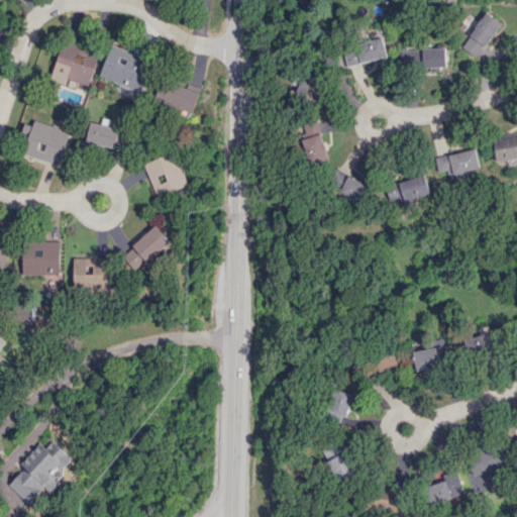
[(476,57),(500,22),(485,12),(461,46),(476,57)]
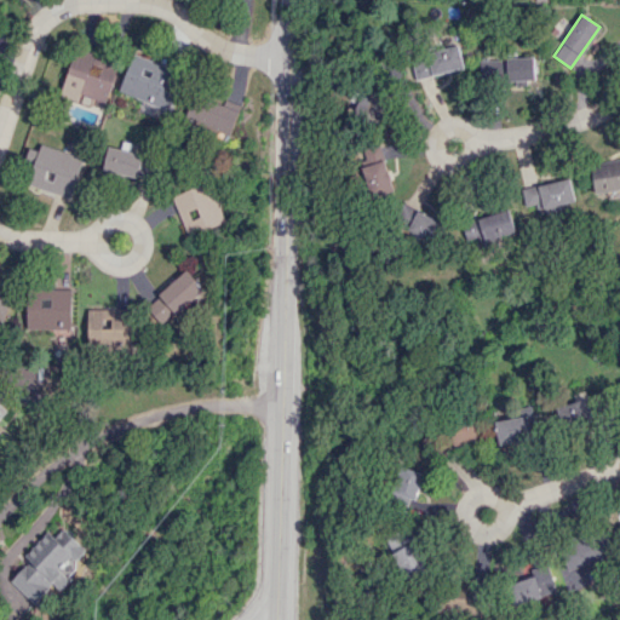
[(415,79),(464,69),(459,46),(411,57),(415,79)]
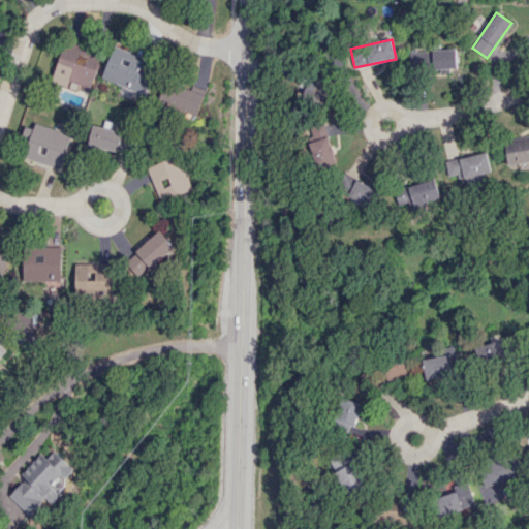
[(89,88),(103,49),(80,40),(79,44),(66,40),(51,81),(66,87),(68,80),(89,88)]
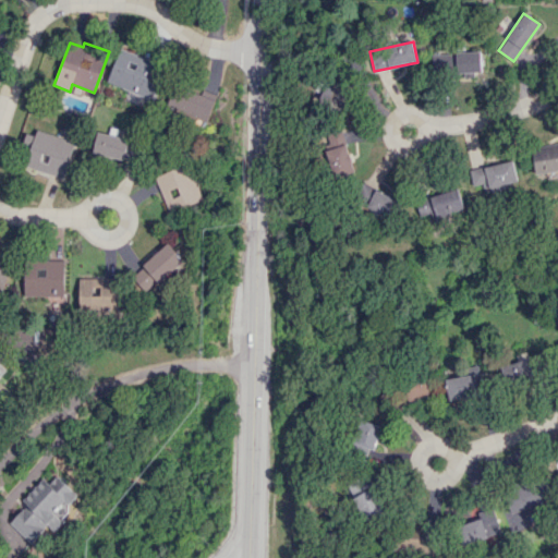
[(108,83),(148,98),(161,63),(120,48),(108,83)]
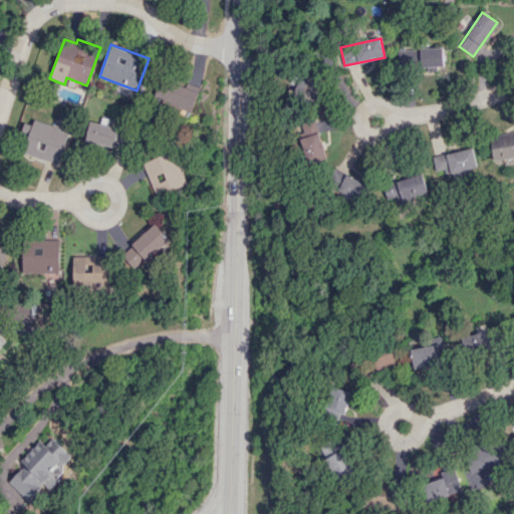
[(443,68),(442,48),(405,49),(406,60),(418,59),(418,69),(443,68)]
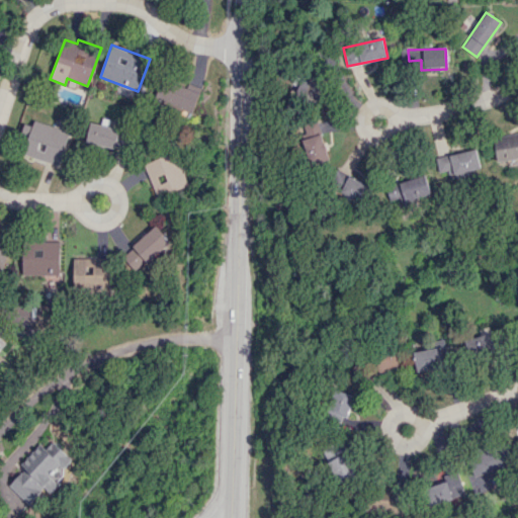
[(200,89),(163,77),(156,99),(193,111),(200,89)]
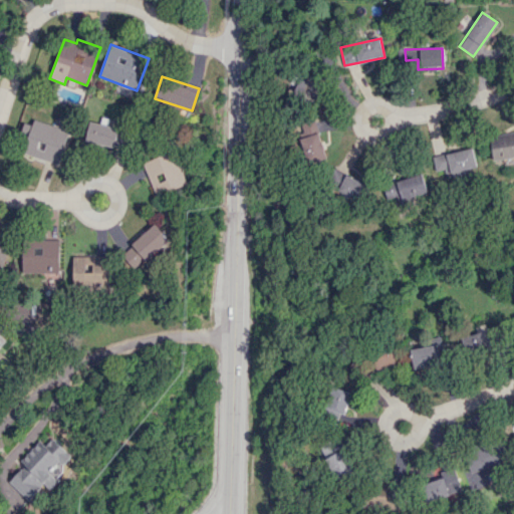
[(315,97),(314,78),(291,78),(291,98),(315,97)]
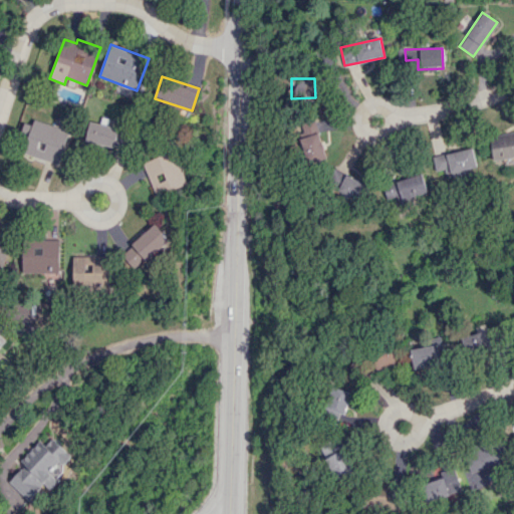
[(18,151),(57,165),(68,133),(29,118),(18,151)]
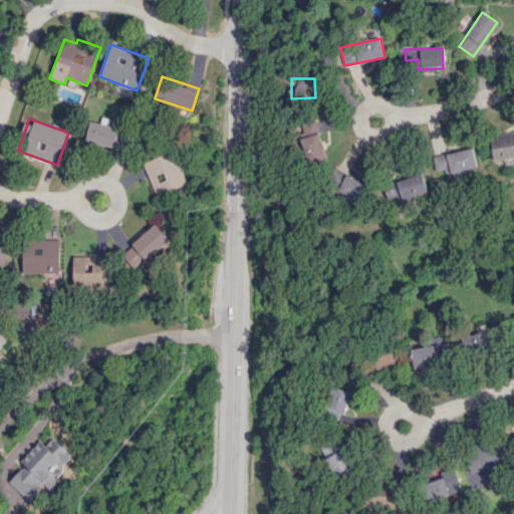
[(294,127),(305,164),(326,158),(315,120),(294,127)]
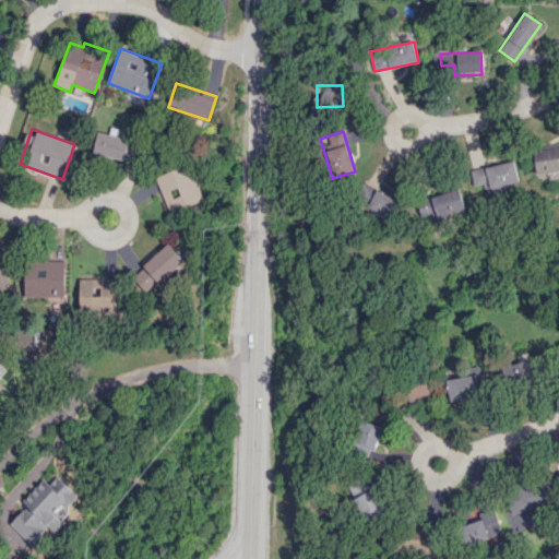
[(123,161),(128,139),(97,132),(92,153),(123,161)]
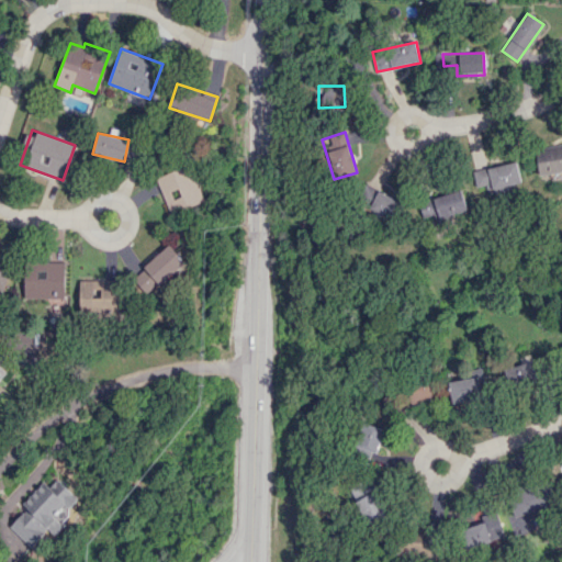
[(125,159),(136,161),(141,145),(130,142),(125,159)]
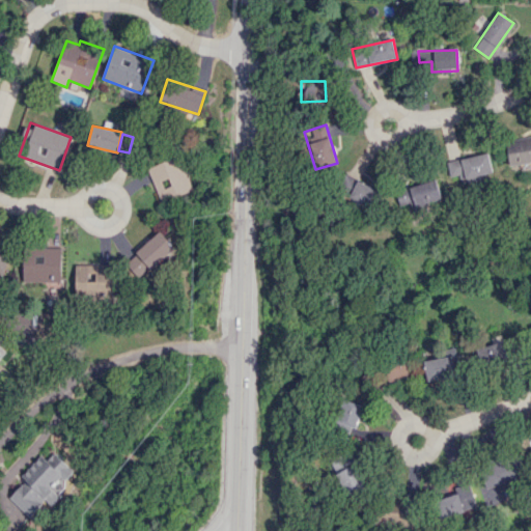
[(530,162),(530,137),(506,140),(508,165),(530,162)]
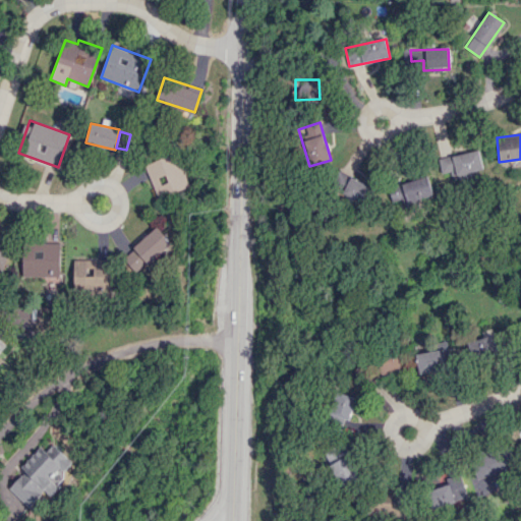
[(442,179),(482,173),(479,151),(439,158),(442,179)]
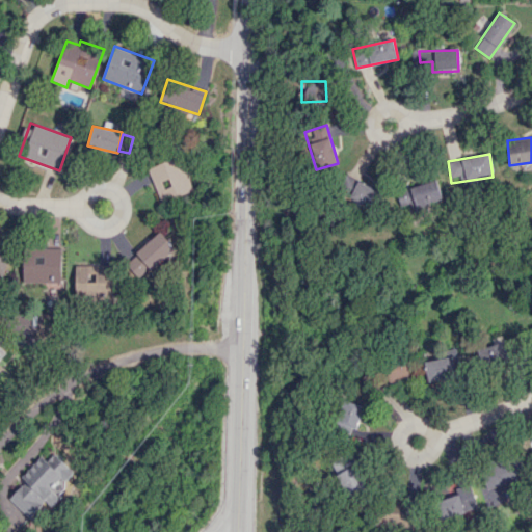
[(193,190),(179,155),(147,168),(161,204),(193,190)]
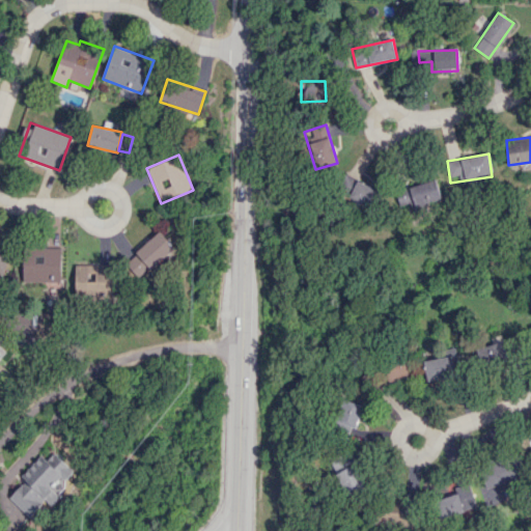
[(381,191),(344,174),(336,191),(372,207),(381,191)]
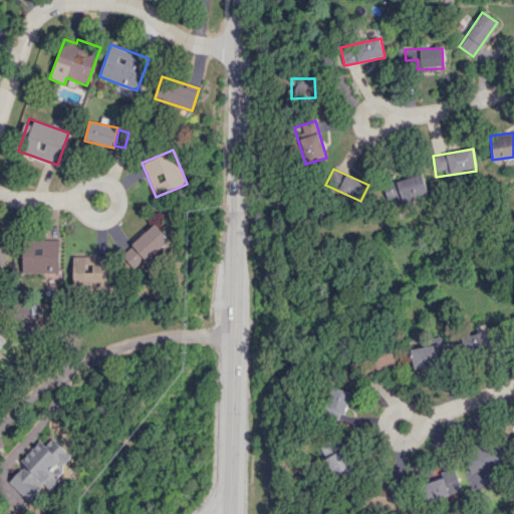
[(427,192),(422,173),(383,185),(390,204),(427,192)]
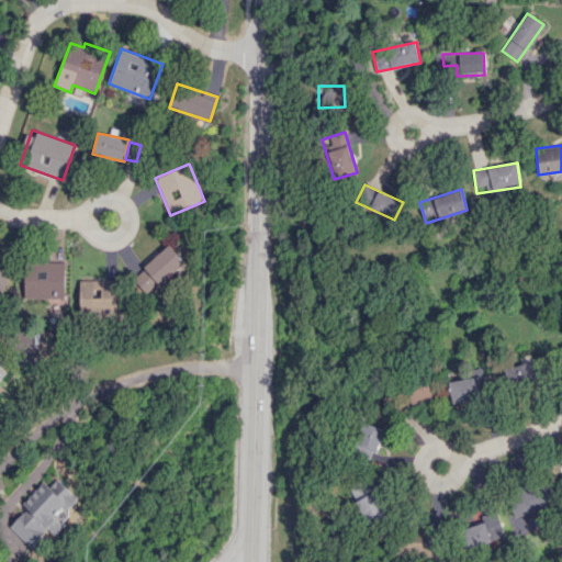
[(146,296),(184,261),(169,245),(131,279),(146,296)]
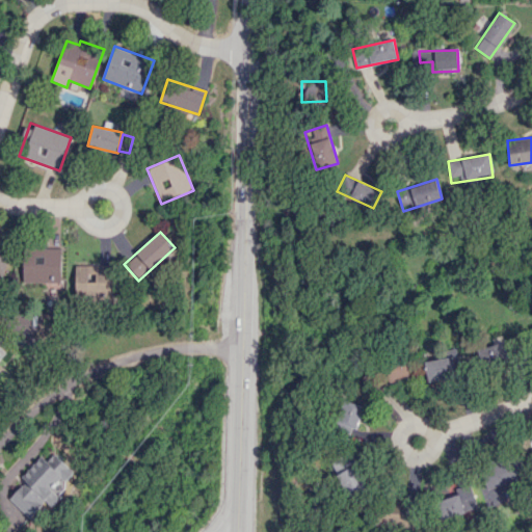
[(23,283),(60,284),(61,249),(24,248),(23,283)]
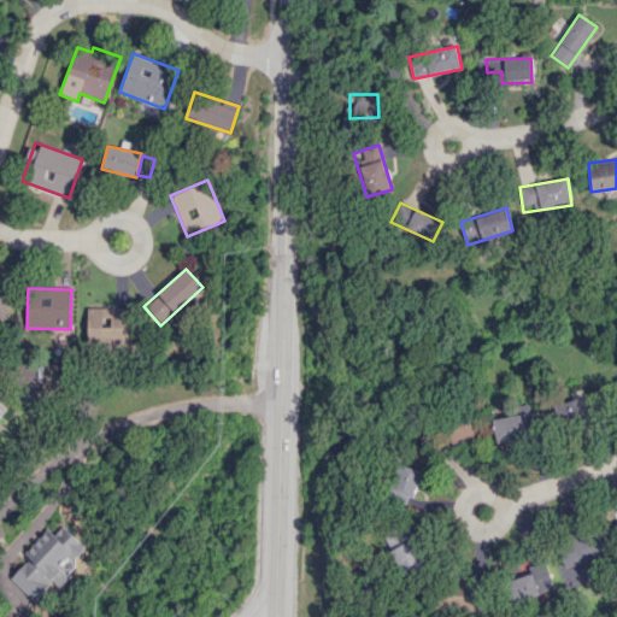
[(87,309),(88,342),(131,341),(130,307),(87,309)]
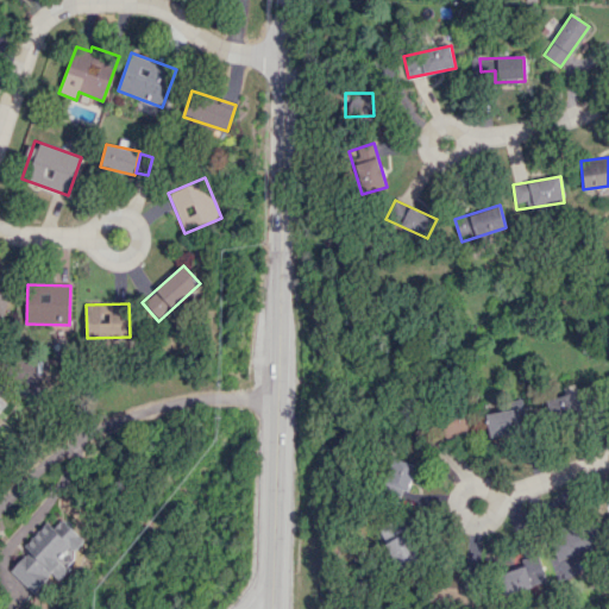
[(550,419),(581,414),(578,388),(547,393),(550,419)]
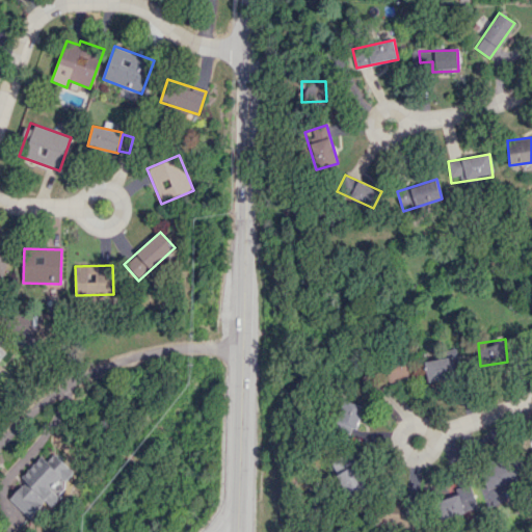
[(428,380),(456,378),(454,357),(426,361),(428,380)]
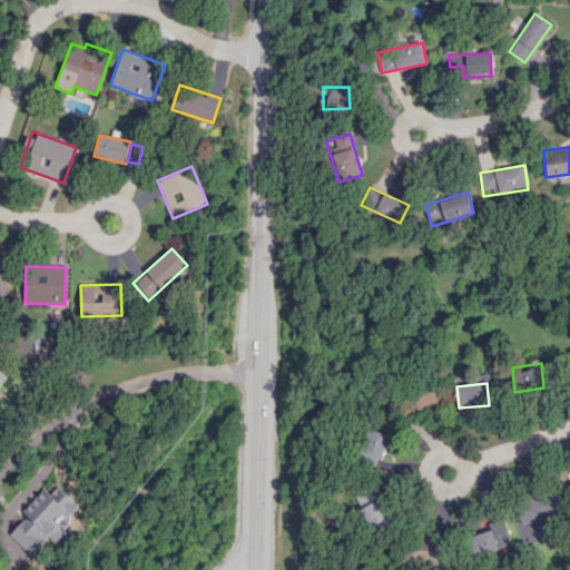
[(416,408),(439,406),(438,386),(415,387),(416,408)]
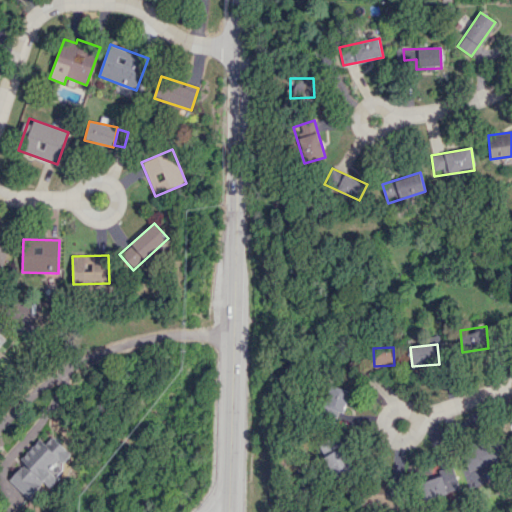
[(328,412),(347,413),(348,391),(328,391),(328,412)]
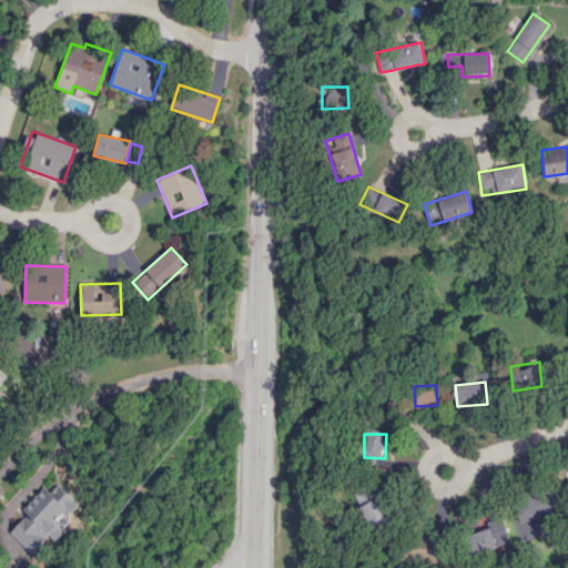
[(79,504),(58,484),(50,493),(43,487),(22,510),(27,514),(9,533),(33,555),(50,537),(56,543),(64,533),(53,521),(66,509),(70,514),(79,504)]
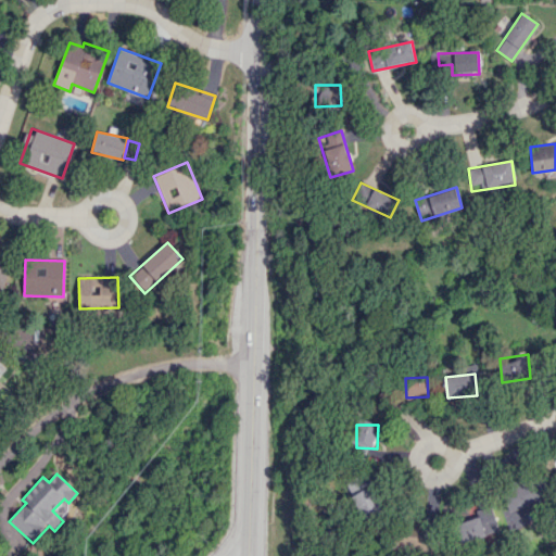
[(536,502),(529,478),(502,487),(509,510),(536,502)]
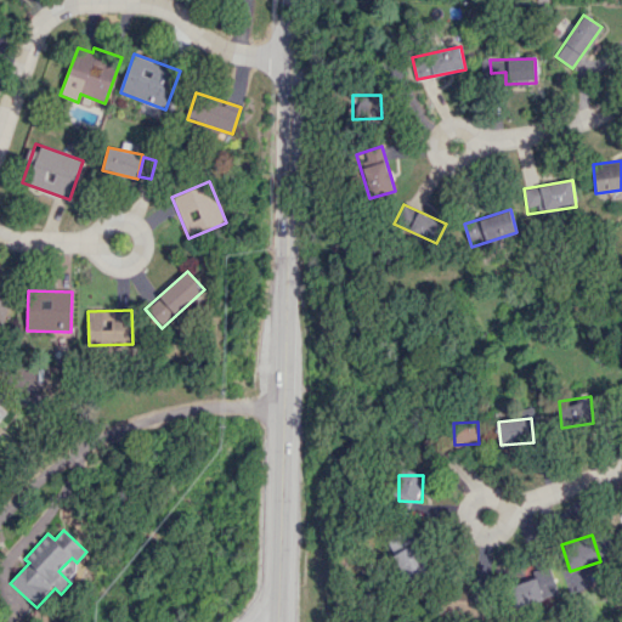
[(395,555),(411,583),(433,570),(417,542),(395,555)]
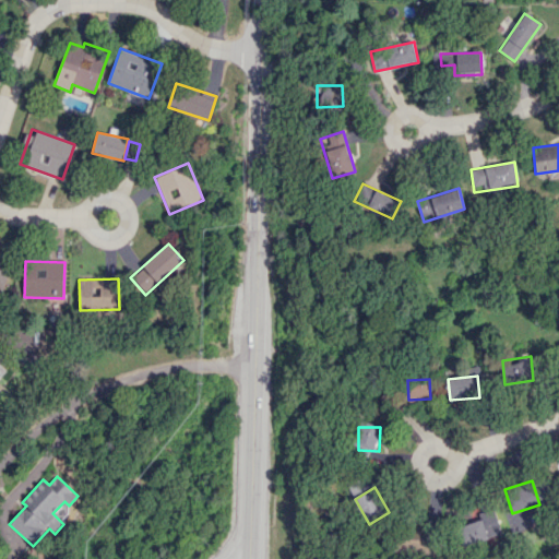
[(479,513),(482,519),(458,526),(464,545),(501,533),(494,509),(479,513)]
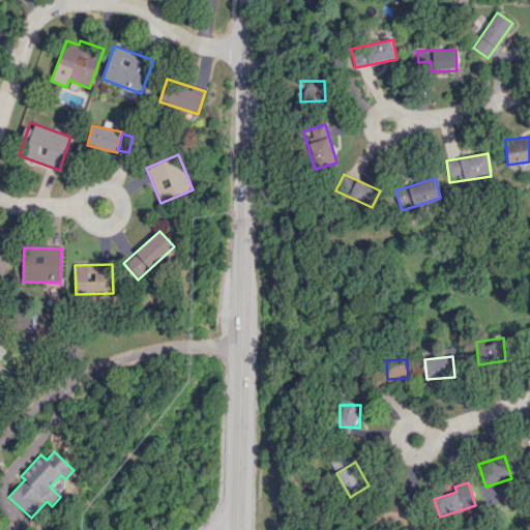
[(407,500),(381,499),(380,525),(406,526),(407,500)]
